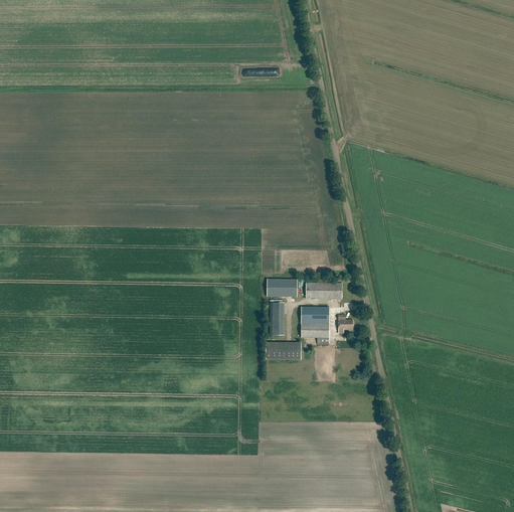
[(296,277),(266,277),(266,294),(296,294),(296,277)]
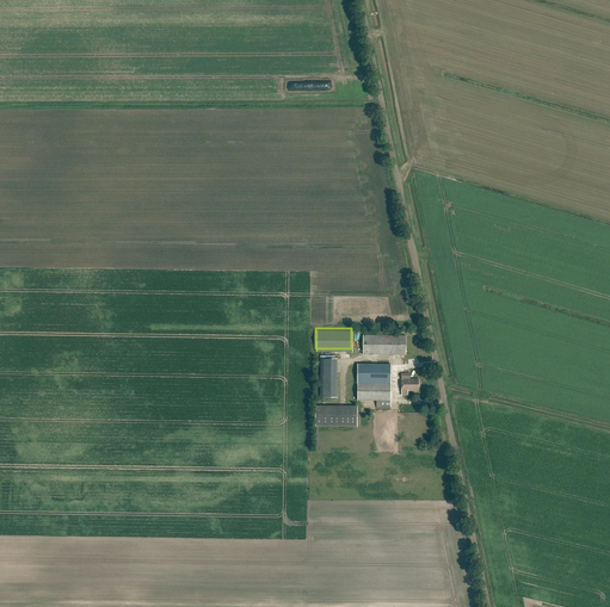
[(405,352),(405,333),(362,333),(362,352),(405,352)]
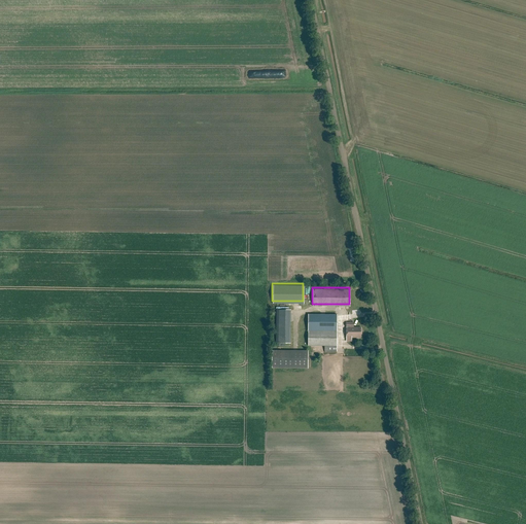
[(288,341),(288,307),(276,308),(275,341),(288,341)]
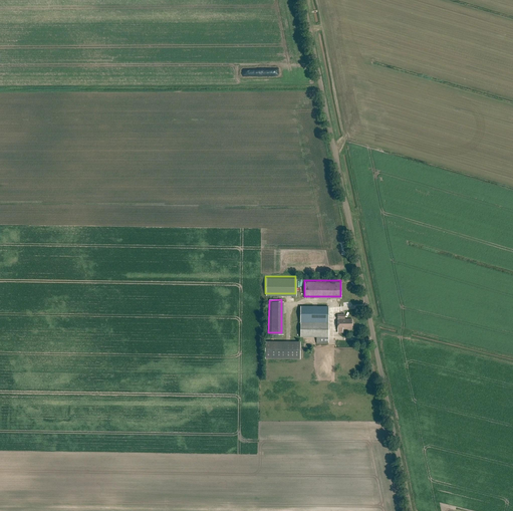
[(327,335),(328,304),(299,304),(299,320),(300,320),(300,335),(327,335)]
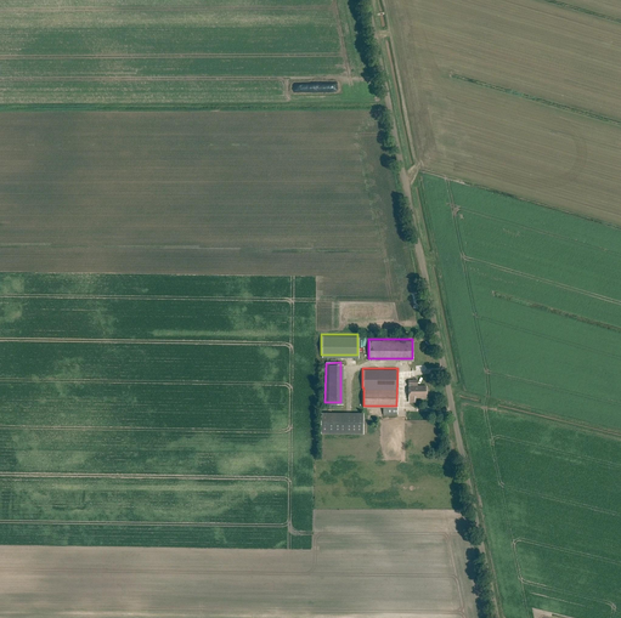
[(415,396),(425,396),(425,383),(417,384),(417,378),(407,378),(407,384),(407,396),(407,400),(415,400),(415,396)]
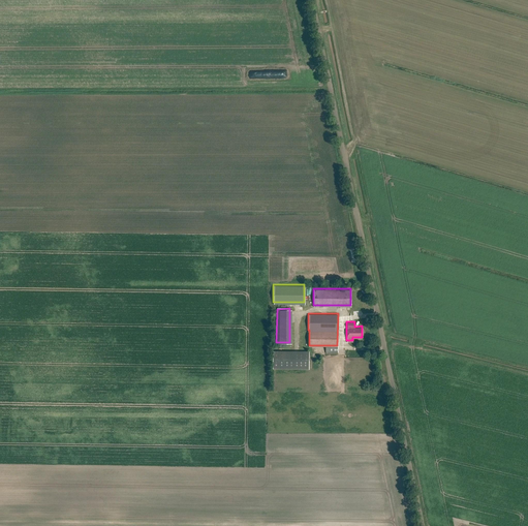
[(272,367),(308,367),(308,349),(272,349),(272,367)]
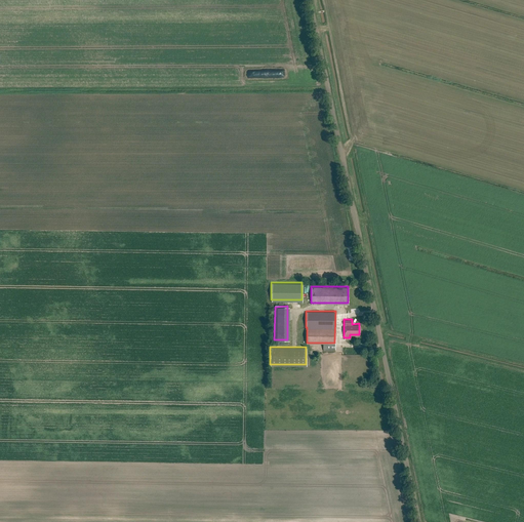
All buildings are outlined.
